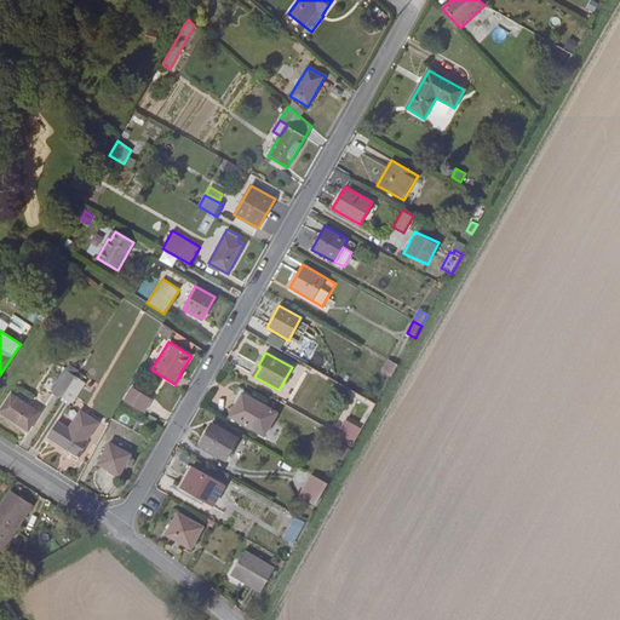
[(392,378),(400,365),(390,360),(383,372),(392,378)]
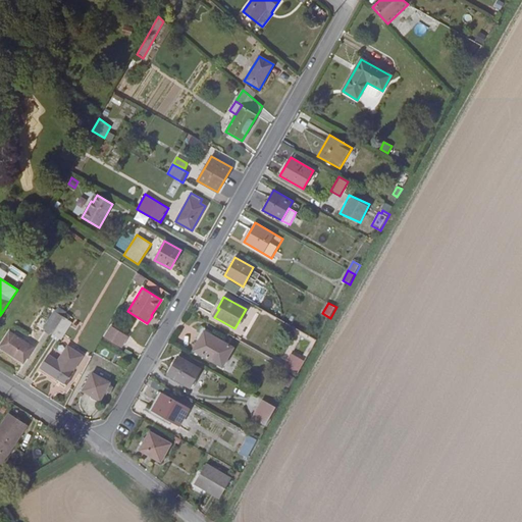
[(52,334),(63,317),(54,311),(43,328),(52,334)]
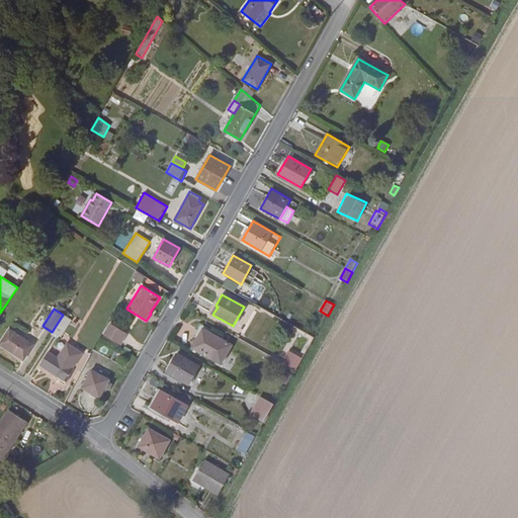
[(63,315),(71,320),(72,316),(65,311),(63,315)]
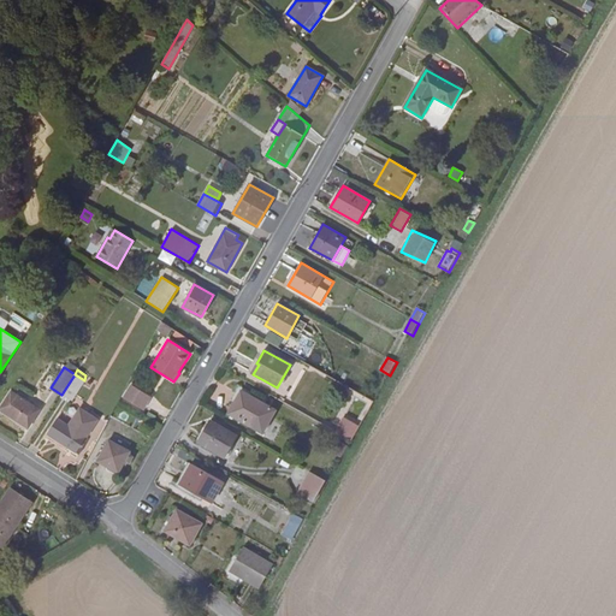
[(71,401),(84,380),(75,374),(61,395),(71,401)]
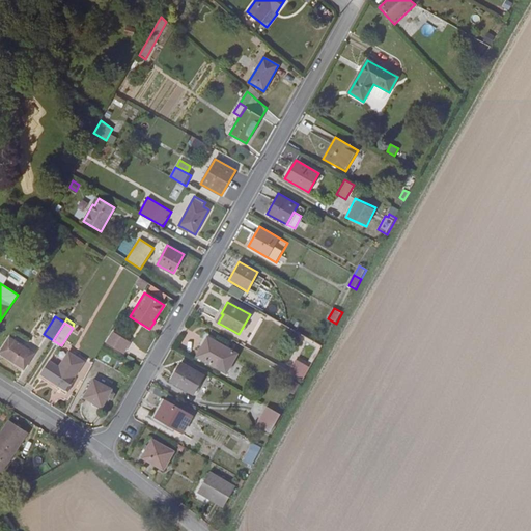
[(128,345),(111,336),(105,345),(121,356),(128,345)]
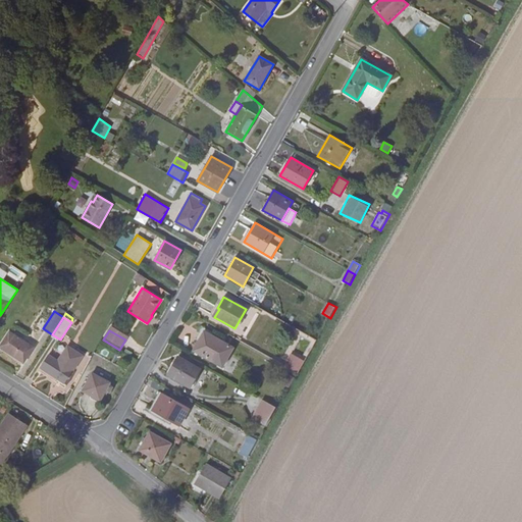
[(204,330),(193,351),(222,367),(233,348),(204,330)]
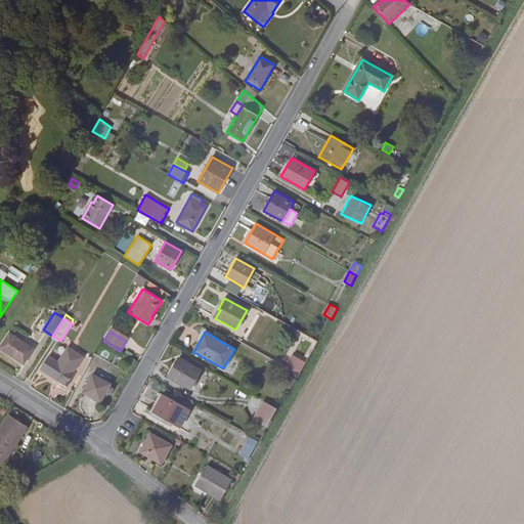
[(281,365),(299,375),(317,341),(300,332),(281,365)]
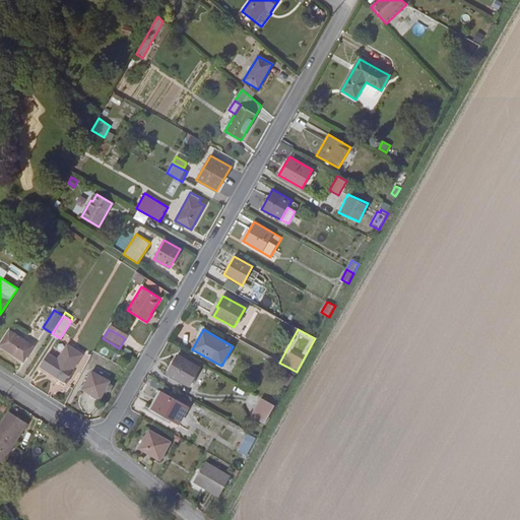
[(0,346),(23,362),(34,345),(9,330),(0,343),(0,346)]
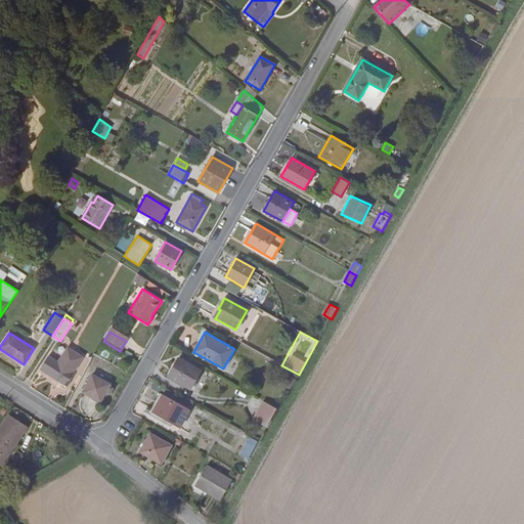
[(58,362),(48,356),(40,369),(58,381),(55,384),(64,390),(76,375),(73,373),(83,357),(68,347),(58,362)]
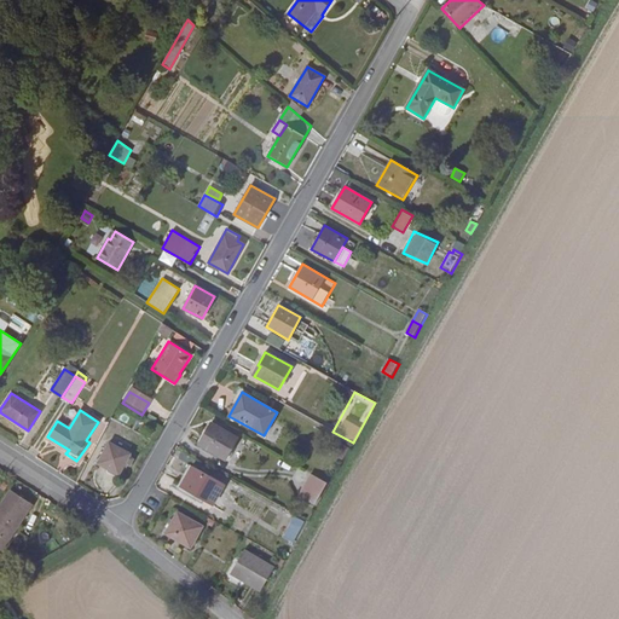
[(212,423),(198,445),(225,461),(237,439),(212,423)]
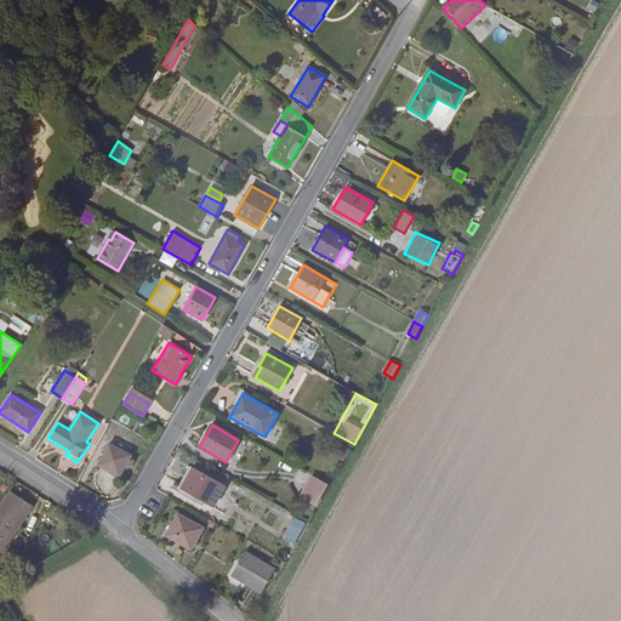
[(130,455),(109,444),(97,466),(119,477),(125,466),(130,468),(134,461),(129,459),(130,455)]
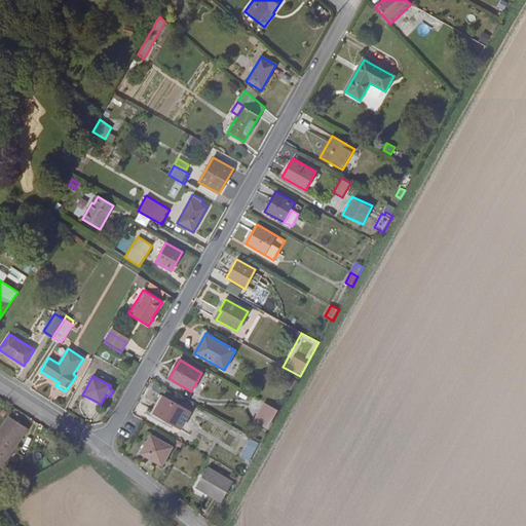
[(286,384),(294,388),(296,384),(289,380),(286,384)]
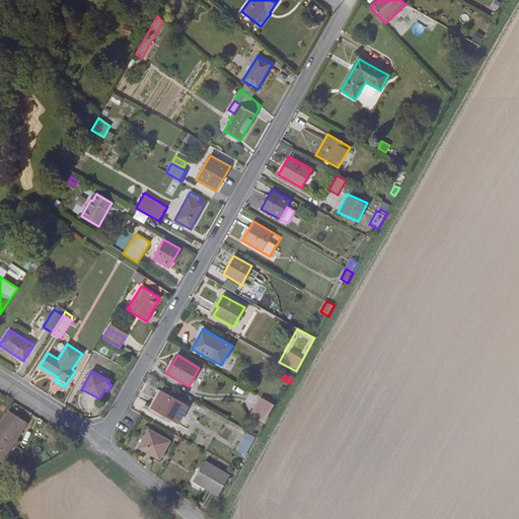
[(186,411),(188,406),(158,390),(147,410),(168,423),(170,420),(172,417),(179,421),(186,411)]
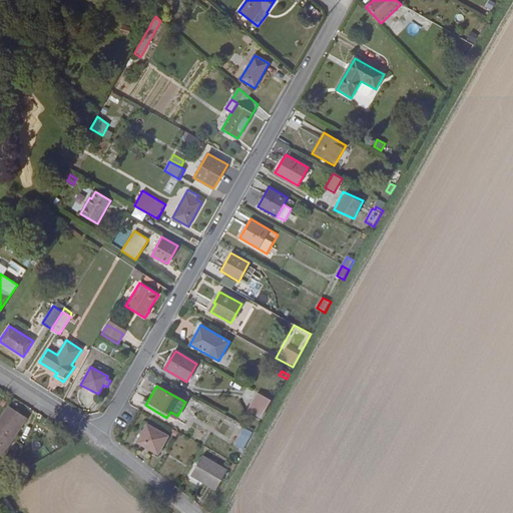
[(262,419),(271,399),(255,392),(246,412),(262,419)]
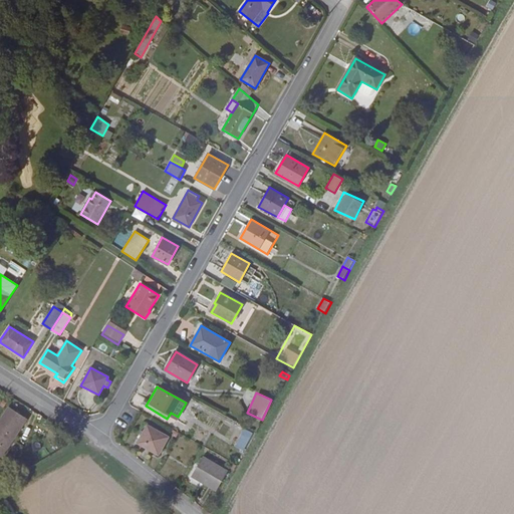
[(18,425),(21,427),(26,418),(9,407),(0,421),(0,457),(0,458),(6,450),(4,448),(18,425)]
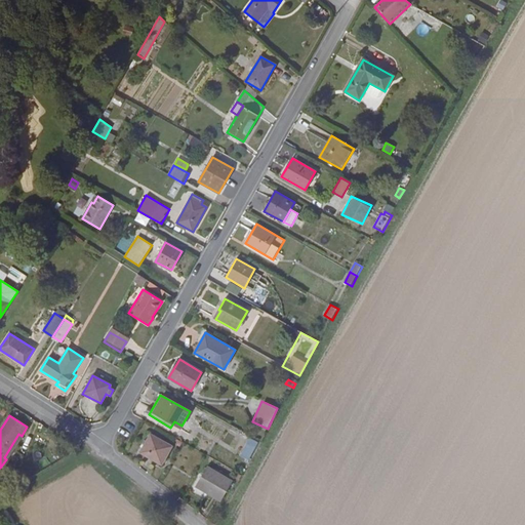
[(182,426),(174,421),(172,425),(179,429),(179,428),(187,433),(195,419),(188,415),(182,426)]
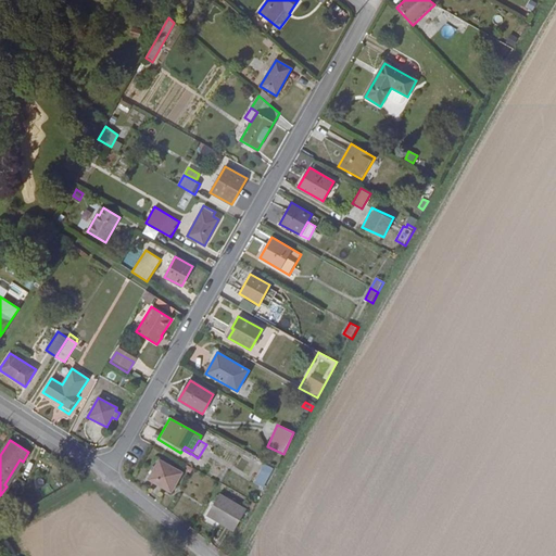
[(7,487),(23,462),(20,459),(4,484),(7,487)]
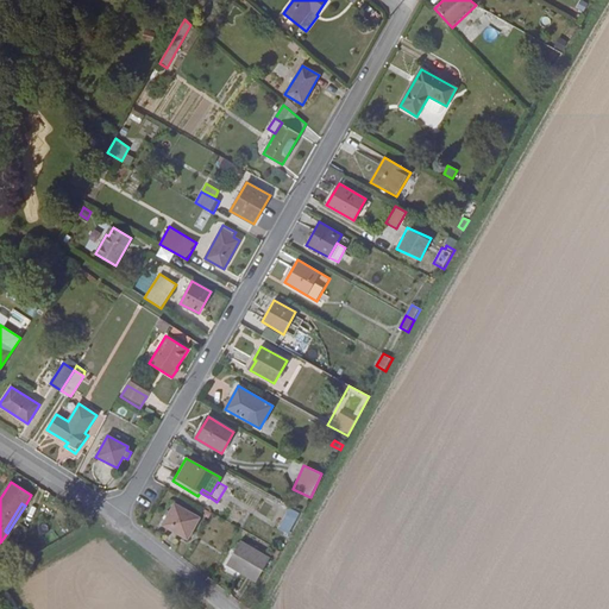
[(175,504),(163,525),(187,539),(199,518),(175,504)]
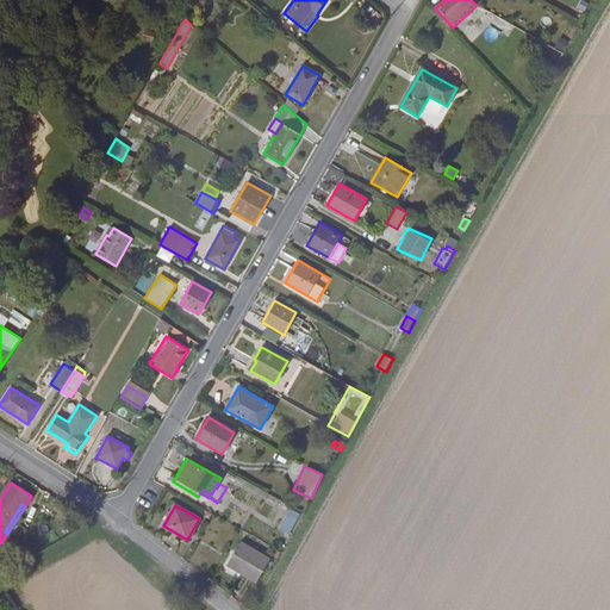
[(299,515),(290,509),(279,529),(288,535),(299,515)]
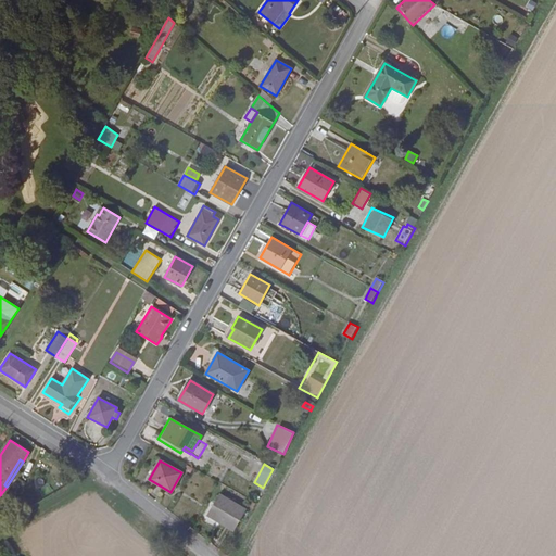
[(218,495),(206,515),(234,531),(245,510),(218,495)]
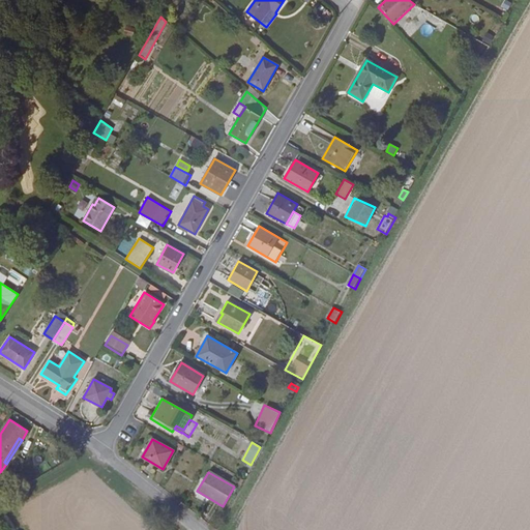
All buildings are outlined.
